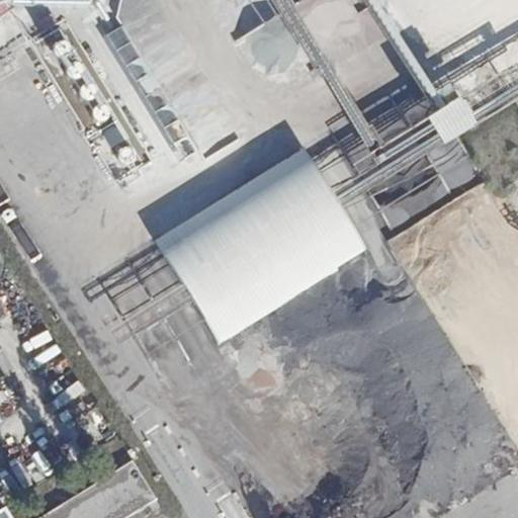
[(313,0),(326,25),(354,11),(348,0),(313,0)]
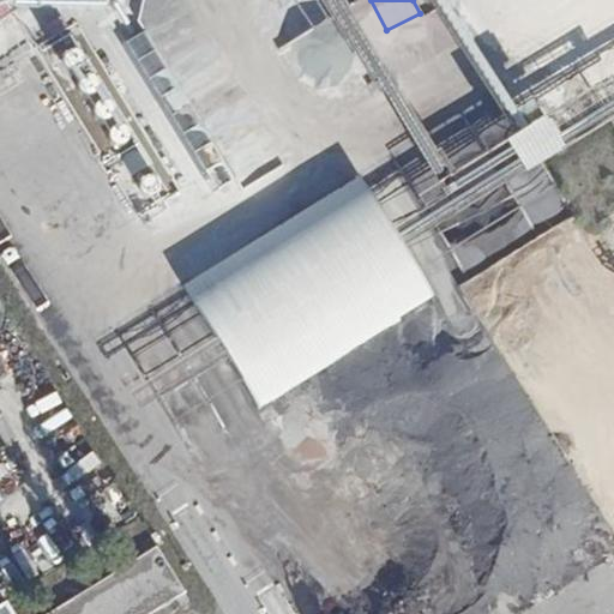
[(269,178),(221,176),(197,131),(180,139),(122,29),(121,64),(94,64),(94,72),(72,72),(54,80),(44,62),(35,62),(0,80),(0,133),(20,174),(13,174),(37,218),(60,220),(112,192),(149,193),(150,186),(143,173),(211,175),(224,200),(269,178)]
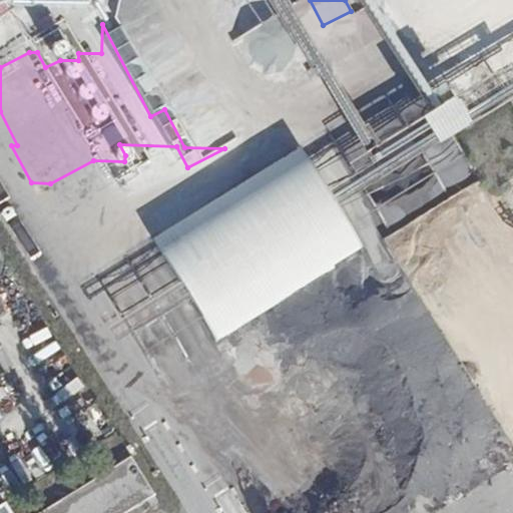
[(300,148),(153,239),(216,341),(362,250),(300,148)]
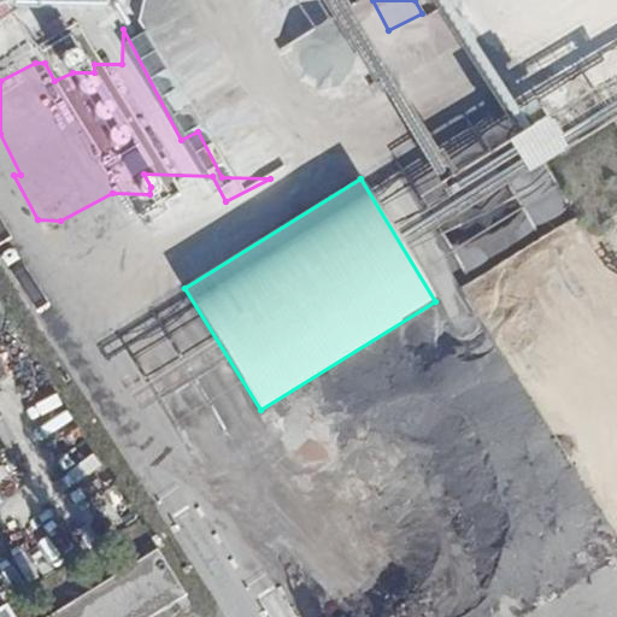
[(0,271),(0,288),(42,353),(65,340),(15,263),(0,271)]
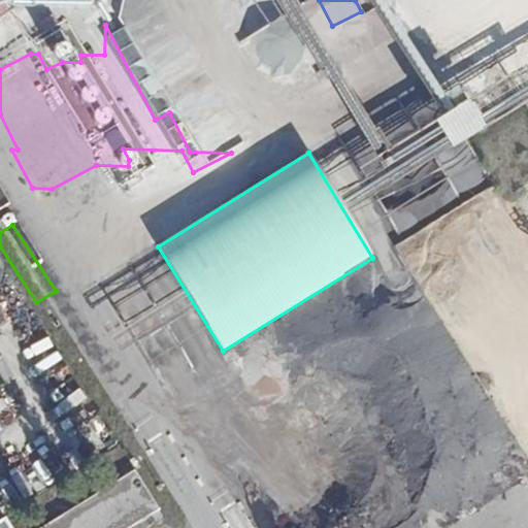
[(131,527),(161,510),(138,472),(45,527),(131,527)]
